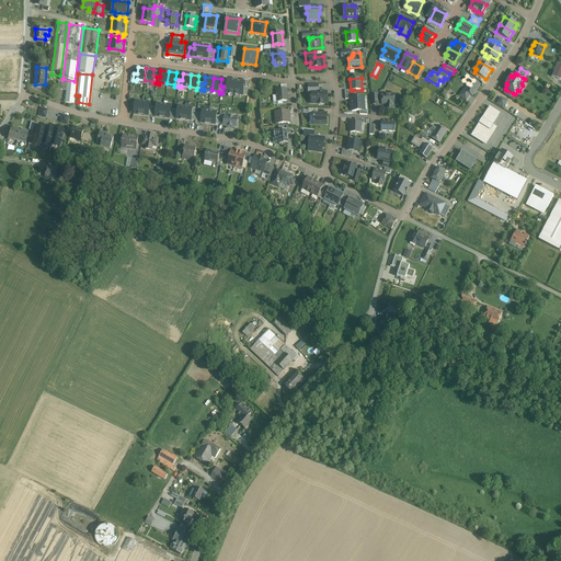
[(224,87),(222,93),(226,93),(227,92),(235,93),(236,81),(228,80),(227,87),(224,87)]
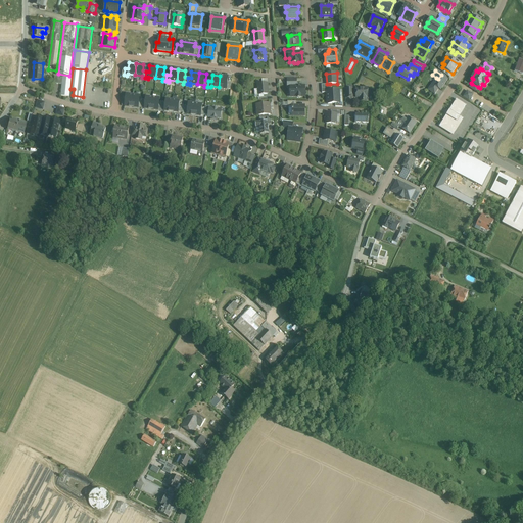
[(433,85),(439,89),(440,90),(448,80),(441,75),(438,79),(433,85)]
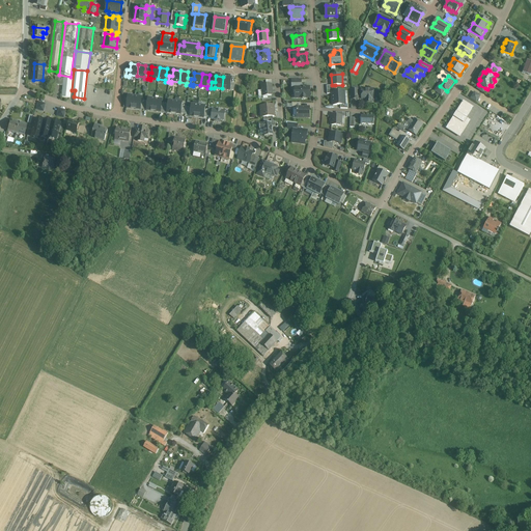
[(229,91),(232,91),(233,85),(230,84),(231,78),(223,77),(222,88),(229,89),(229,91)]
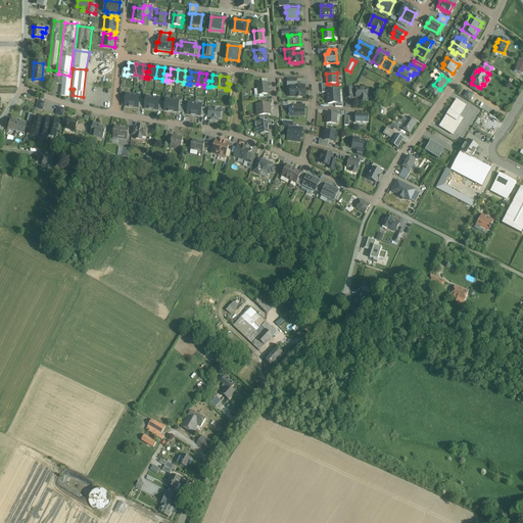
[(69,78),(63,77),(62,84),(60,94),(68,95),(69,85),(69,84),(69,78)]
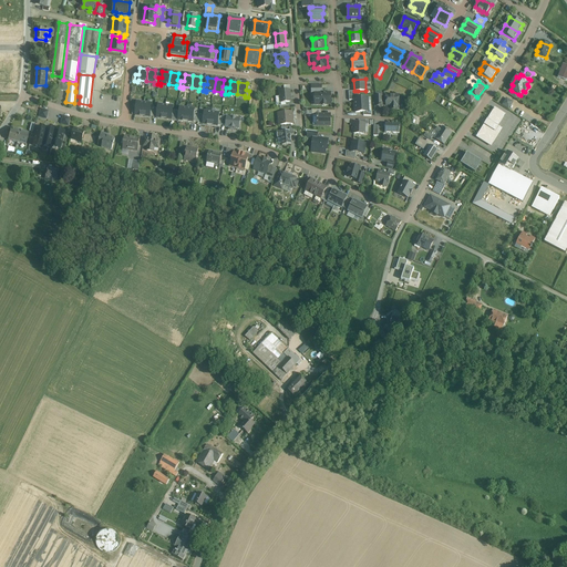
[(475,85),(473,84),(464,98),(472,103),(476,96),(470,92),(475,85)]
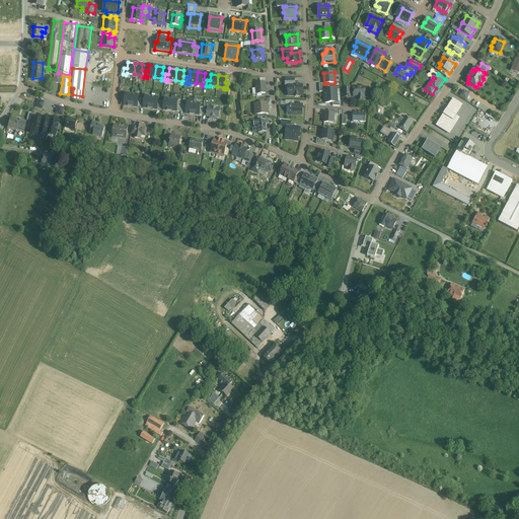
[(266,83),(256,84),(256,93),(266,92),(266,83)]
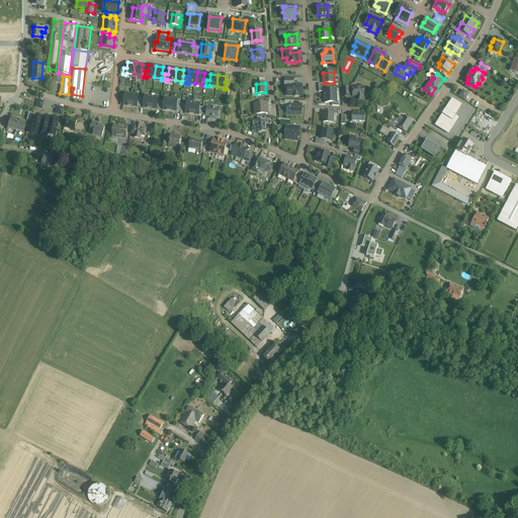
[(293,85),(287,85),(287,86),(288,95),(293,95),(295,96),(296,96),(297,95),(303,95),(301,85),(293,85)]
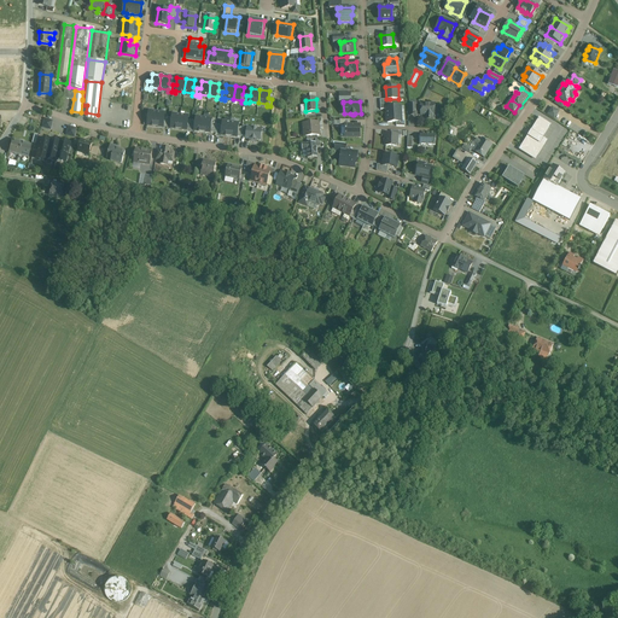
[(435,104),(421,104),(421,115),(426,115),(426,118),(433,118),(432,115),(435,115),(435,104)]
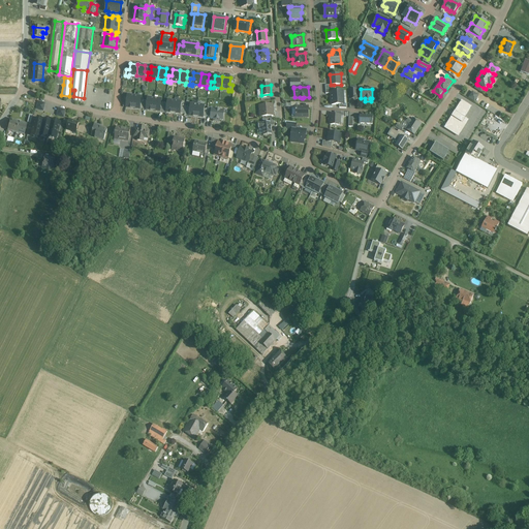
[(334,92),(331,92),(331,93),(332,104),(339,104),(344,103),(343,92),(334,92)]
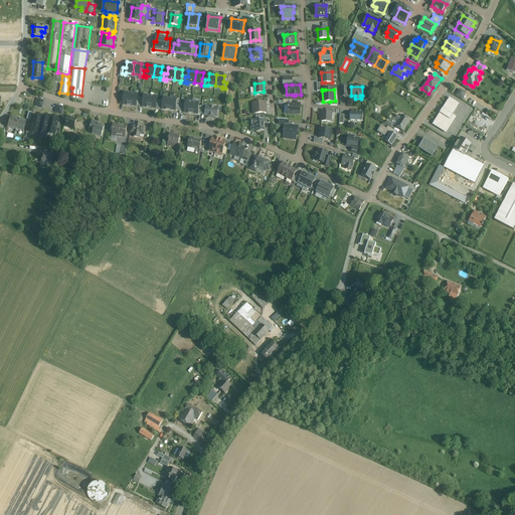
[(123,96),(120,96),(120,101),(139,104),(140,98),(137,98),(138,92),(124,91),(123,96)]
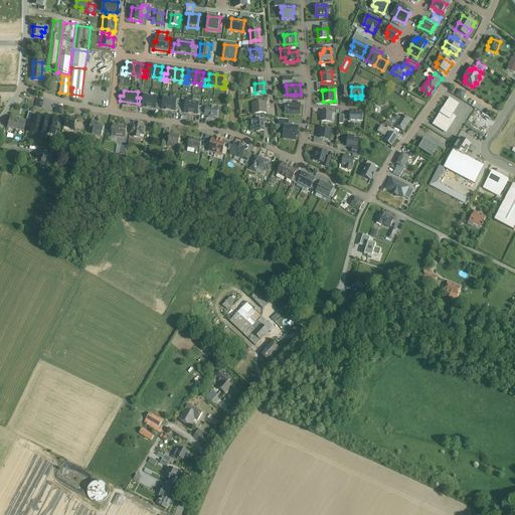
[(460,91),(457,96),(462,99),(466,94),(460,91)]
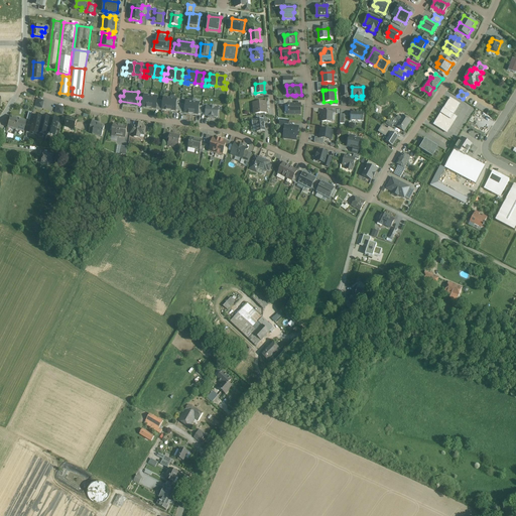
[(142,99),(140,98),(139,104),(158,106),(159,100),(157,100),(157,95),(143,93),(142,99)]
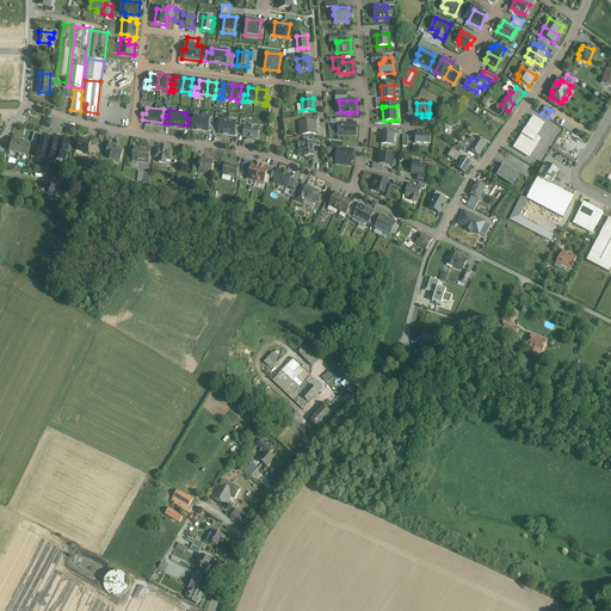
[(192,119),(189,118),(187,125),(210,128),(211,122),(209,122),(210,115),(193,112),(192,119)]
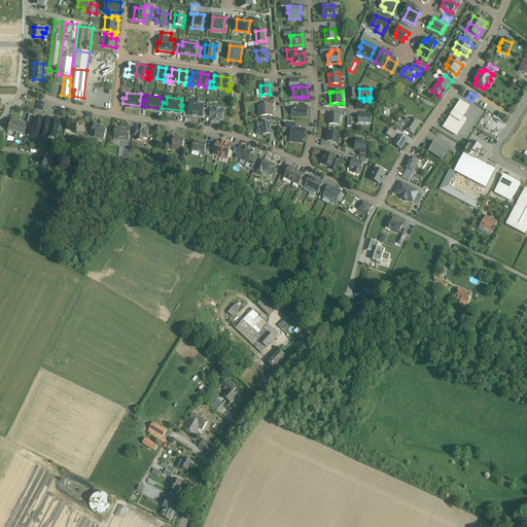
[(44,102),(37,100),(36,106),(42,108),(44,102)]
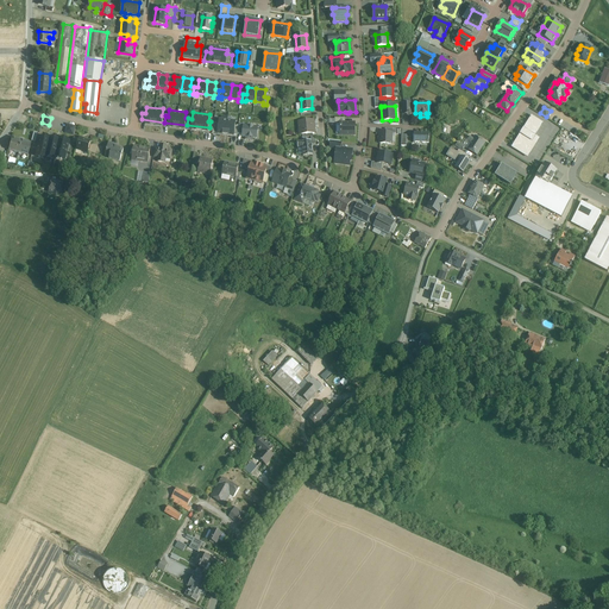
[(214,121),(211,121),(209,127),(233,131),(233,124),(231,124),(232,118),(215,115),(214,121)]
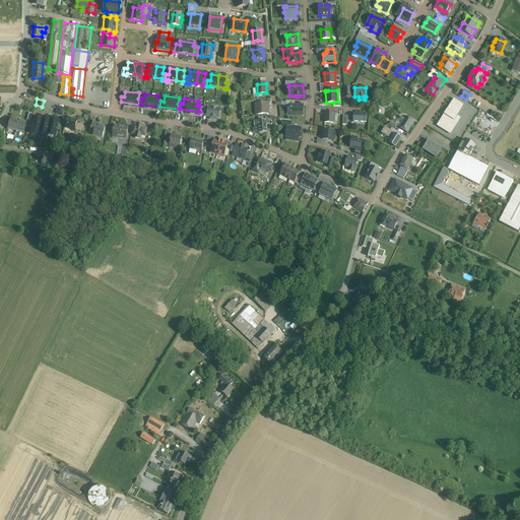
[(454,101),(437,127),(451,135),(460,120),(457,118),(464,107),(454,101)]
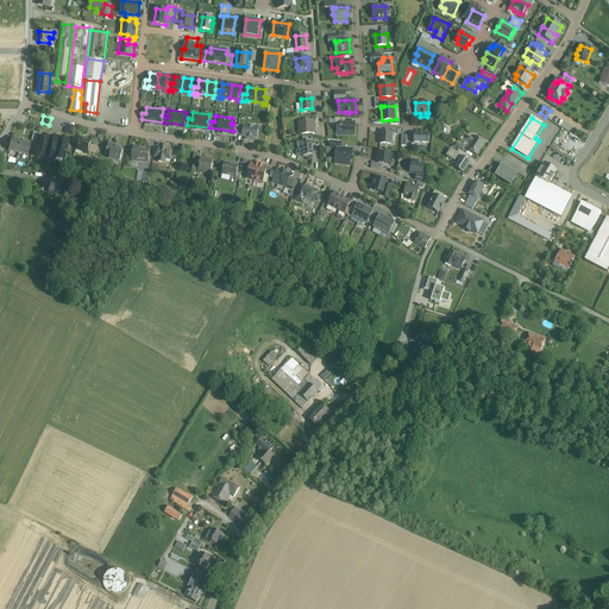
[(313,120),(299,121),(300,127),(301,129),(302,135),(313,133),(314,133),(313,120)]
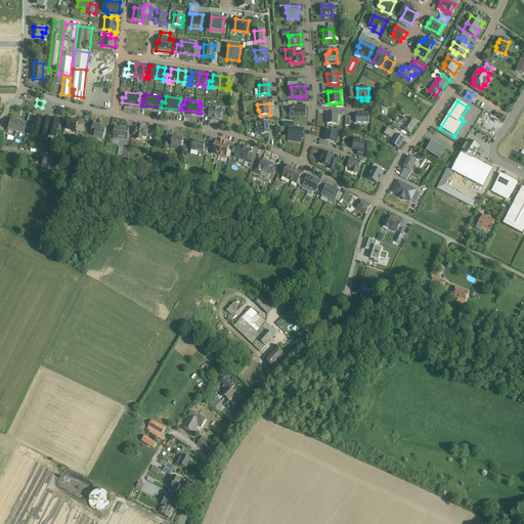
[(206,104),(205,113),(208,114),(208,116),(211,117),(211,119),(217,119),(217,117),(221,118),(222,108),(210,106),(210,105),(206,104)]
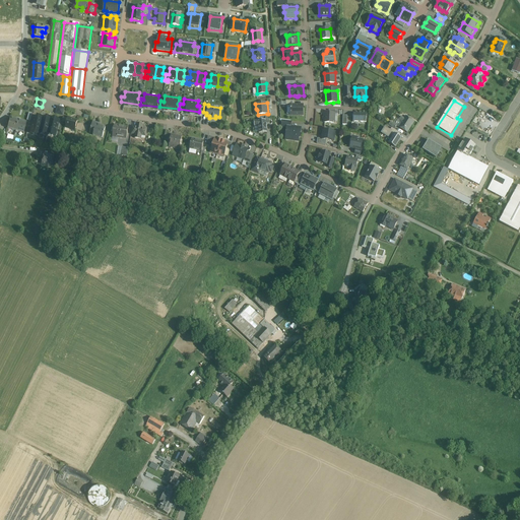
[(64,106),(57,105),(55,111),(62,113),(64,106)]
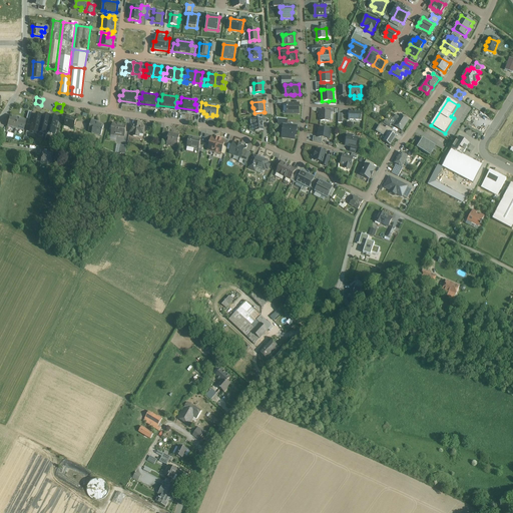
[(291,103),(287,103),(287,104),(287,113),(299,113),(299,103),(291,103)]
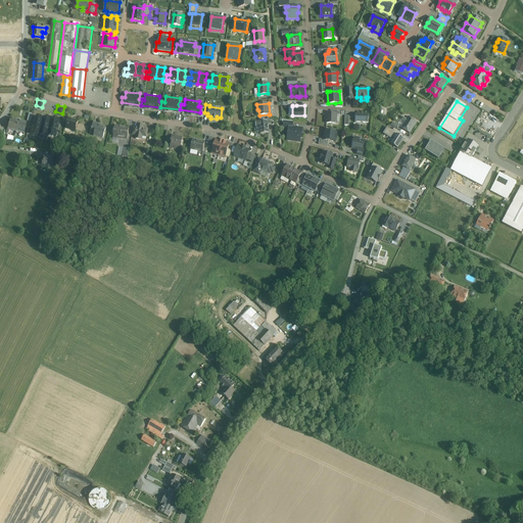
[(331,113),(327,113),(326,123),(336,124),(336,114),(336,113),(331,113)]
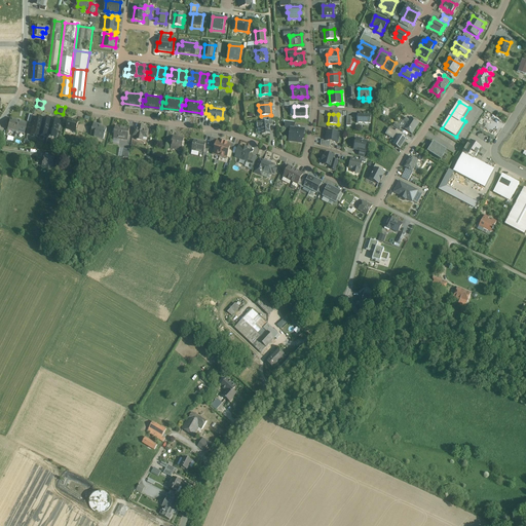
[(371,115),(358,114),(358,122),(371,123),(371,115)]
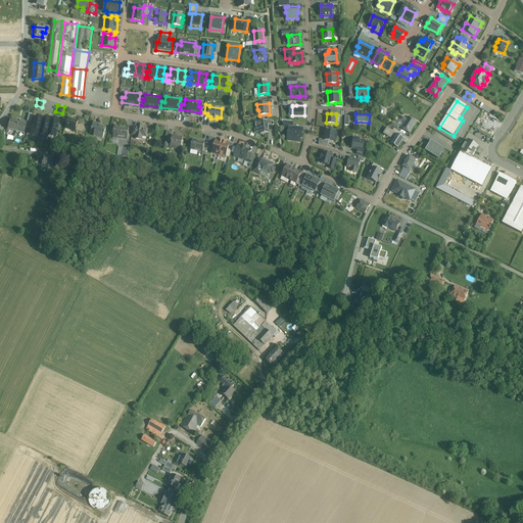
[(43,117),(35,115),(32,129),(34,130),(34,133),(38,134),(39,132),(43,117)]
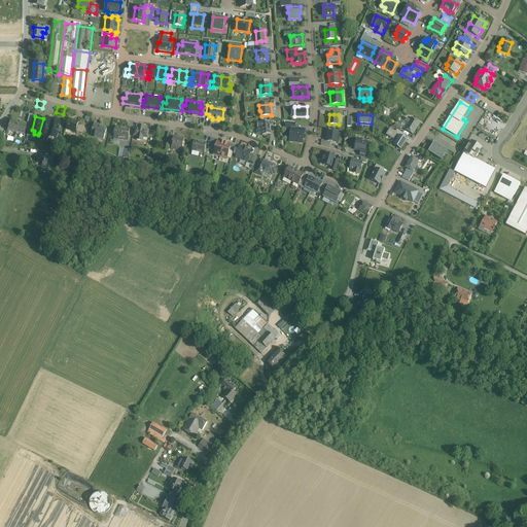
[(43,118),(39,133),(47,135),(47,133),(51,118),(43,116),(43,118)]
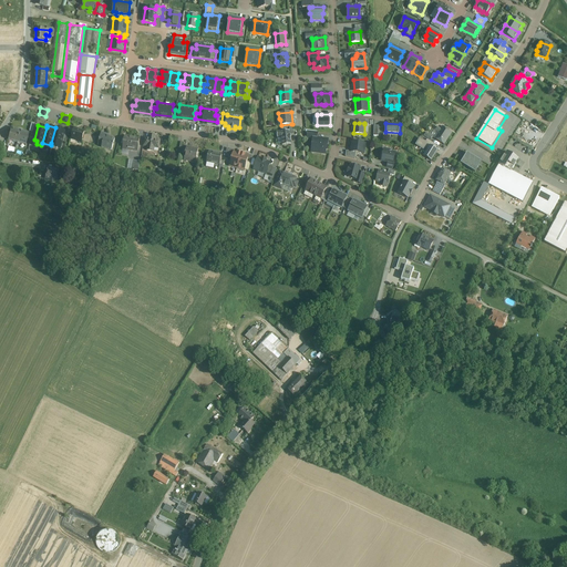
[(55,127),(51,143),(60,145),(64,127),(55,125),(55,127)]
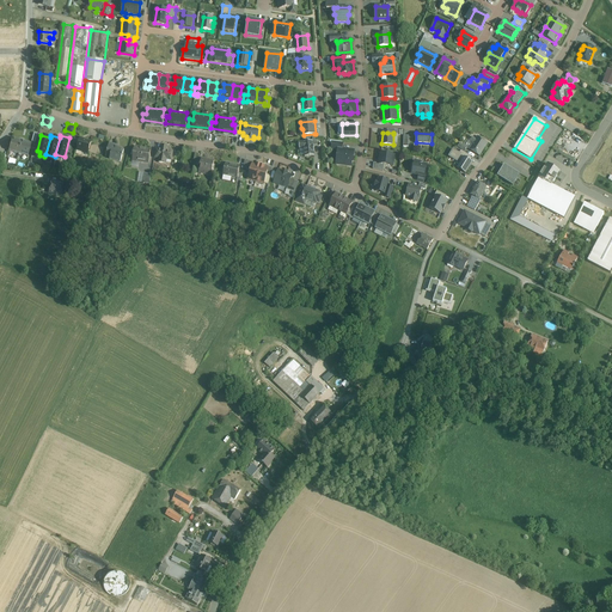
[(90,139),(79,135),(75,146),(81,147),(87,148),(90,139)]
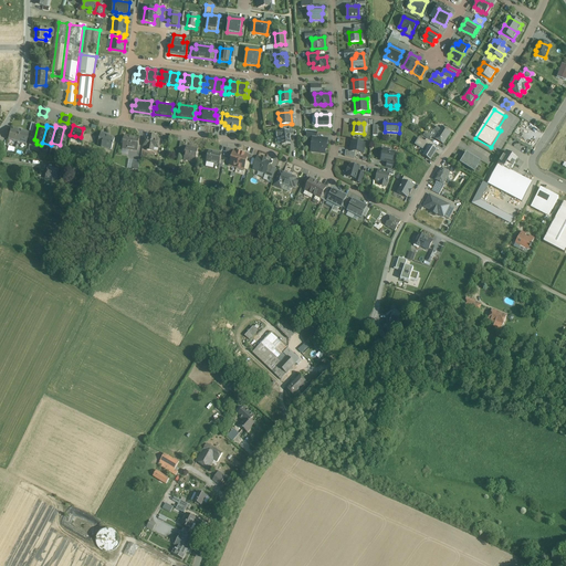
[(20,128),(11,126),(10,130),(8,137),(18,139),(20,128)]
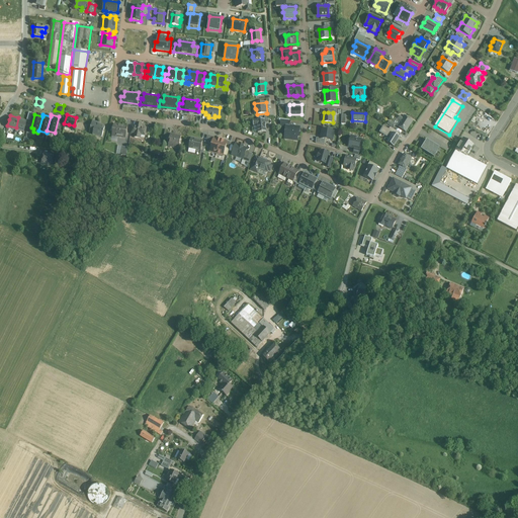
[(403,117),(400,116),(398,118),(401,120),(397,126),(406,132),(413,121),(404,115),(403,117)]
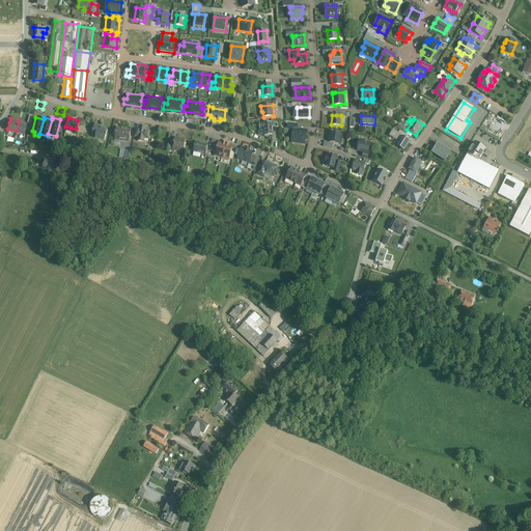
[(27,122),(19,120),(17,131),(25,133),(26,127),(27,122)]
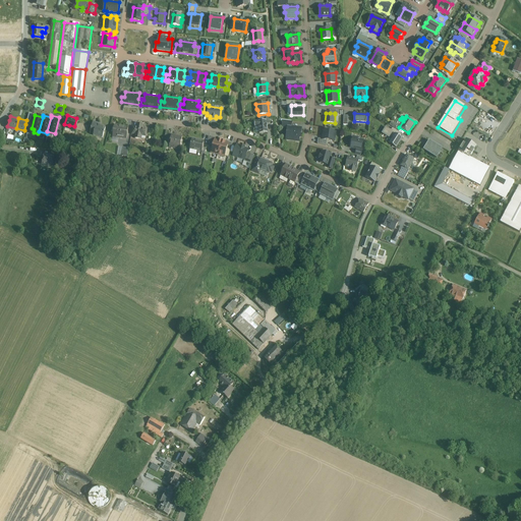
[(105,124),(96,121),(96,120),(92,119),(90,129),(102,132),(103,129),(104,129),(104,128),(103,128),(105,124)]
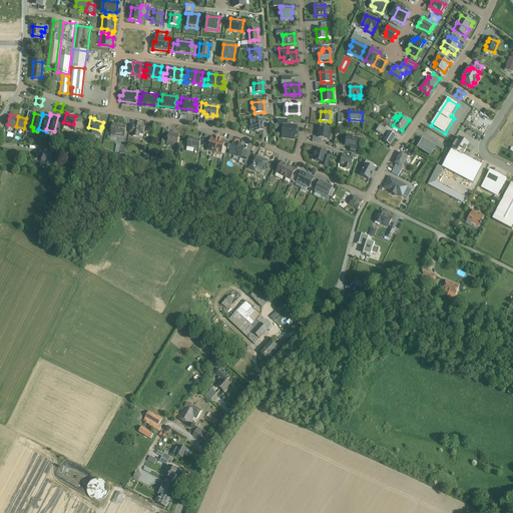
[(262,118),(250,119),(250,124),(254,124),(255,131),(264,130),(264,127),(263,122),(263,121),(263,118),(262,118)]
